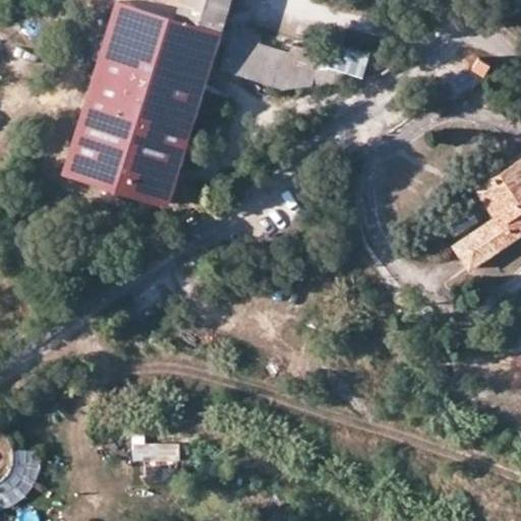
[(115,0),(63,172),(167,204),(230,0),(115,0)]
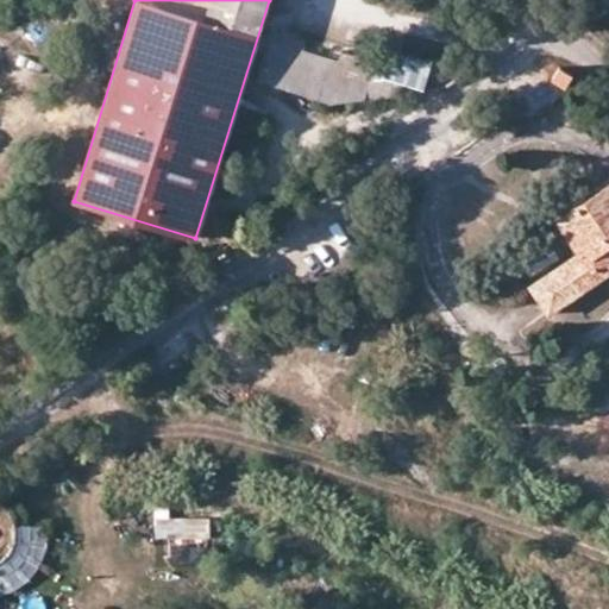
[(306,45),(270,35),(257,75),(267,86),(330,104),(391,95),(395,83),(421,90),(429,64),(381,49),(374,67),(341,55),(339,63),(305,52),(306,45)]
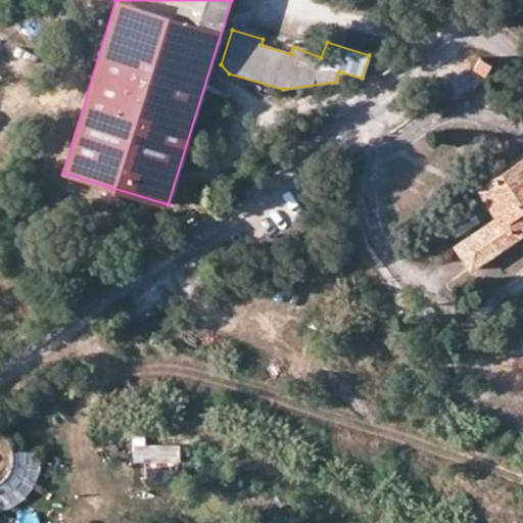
[(488,58),(478,52),(470,64),(480,72),(488,58)]
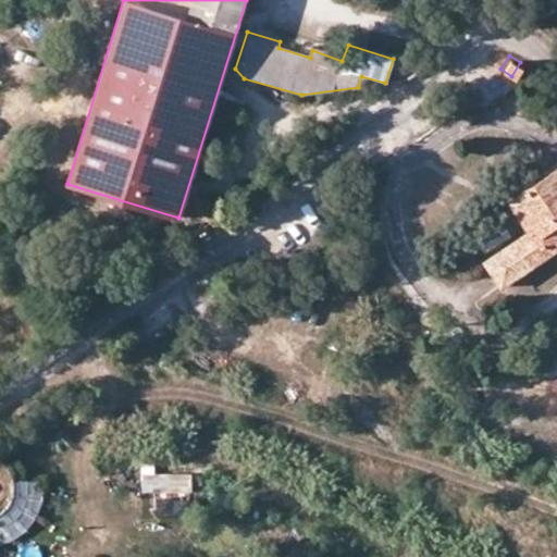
[(556,170),(527,190),(507,205),(528,234),(483,263),(499,286),(556,247),(556,170)]
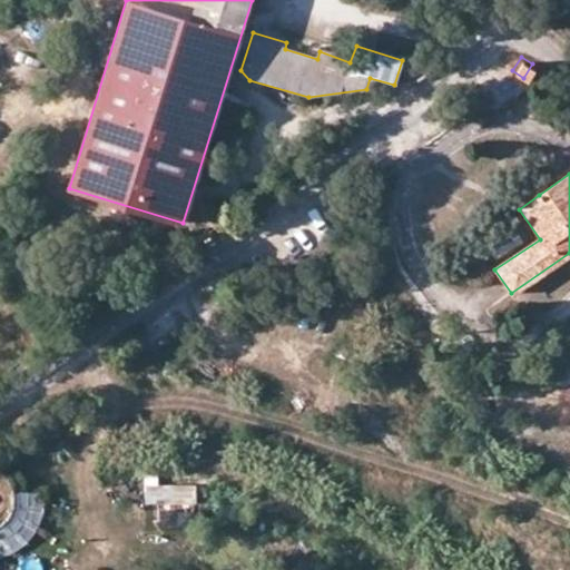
[(0,547),(32,541),(28,517),(41,514),(37,488),(12,492),(17,518),(0,520),(0,547)]
